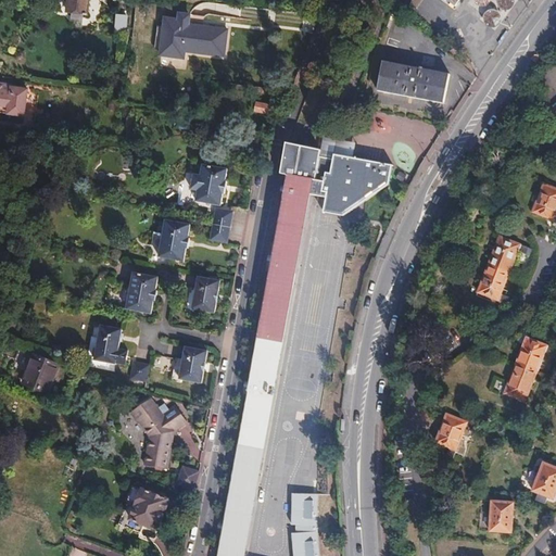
[(64,0),(65,1),(67,1),(66,13),(86,16),(87,0),(64,0)]
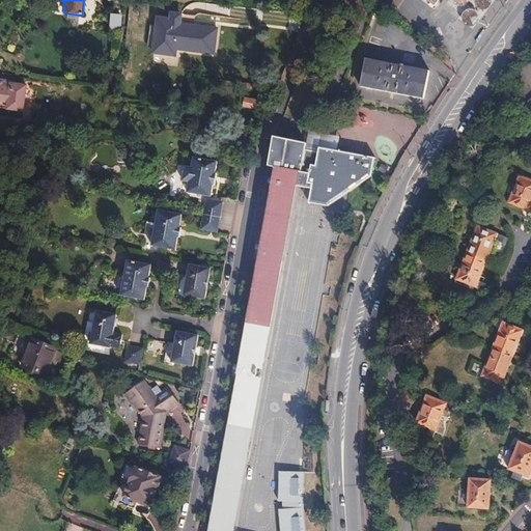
[(475,0),(476,3),(477,6),(481,9),(483,9),(486,9),(488,8),(491,7),(493,4),(493,1),(493,0),(475,0)]
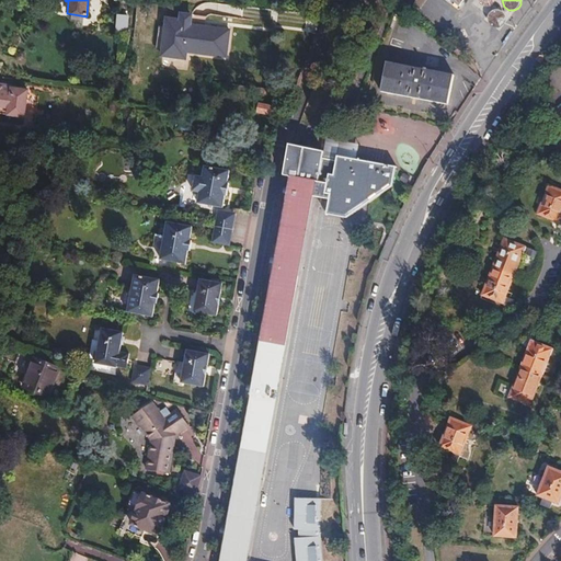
[(496,10),(493,11),(490,14),(488,18),(488,20),(489,23),(490,25),(493,27),(495,29),(499,29),(501,27),(503,26),(505,23),(506,20),(506,16),(505,14),(502,11),(500,10),(496,10)]
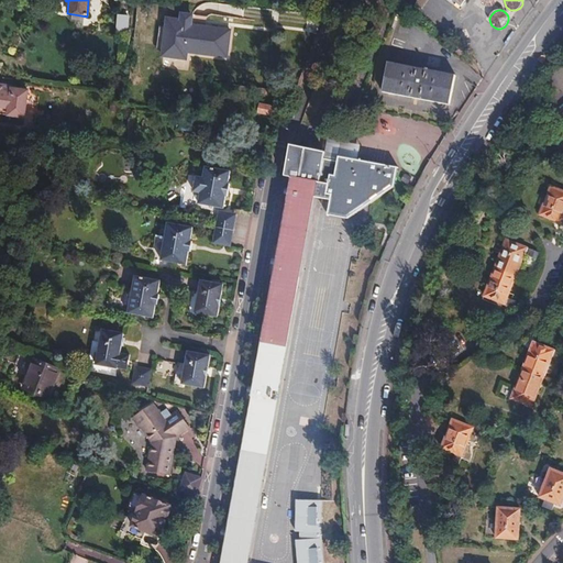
[(307,17),(284,14),(283,23),(306,25),(307,17)]
